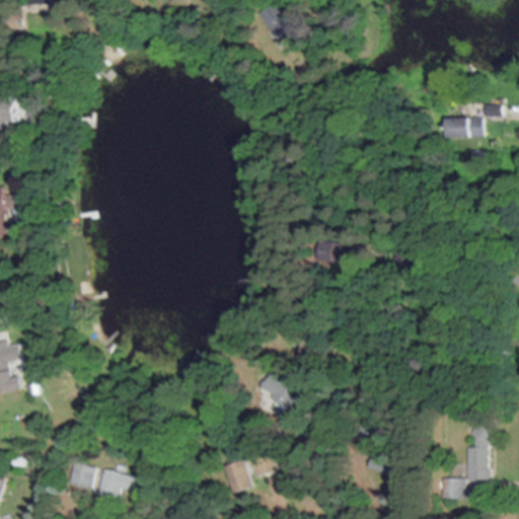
[(298,29),(281,4),(265,15),(282,41),(298,29)]
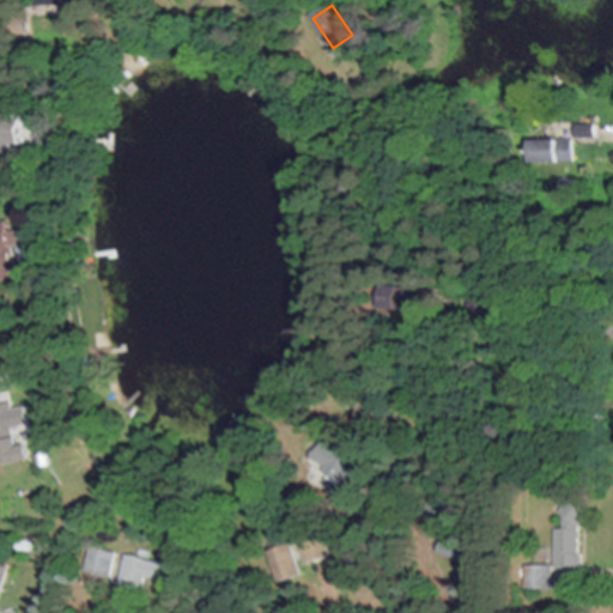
[(0,146),(0,156),(17,158),(18,146),(24,147),(28,116),(0,113),(0,132),(2,132),(0,146)]
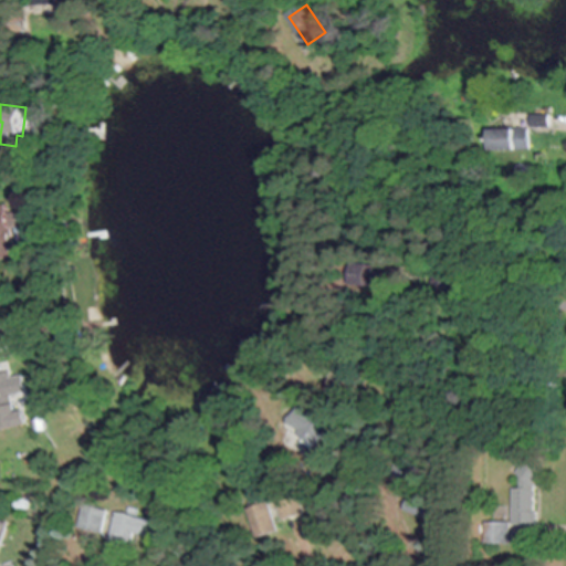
[(530,116),(530,127),(547,127),(547,116),(530,116)]
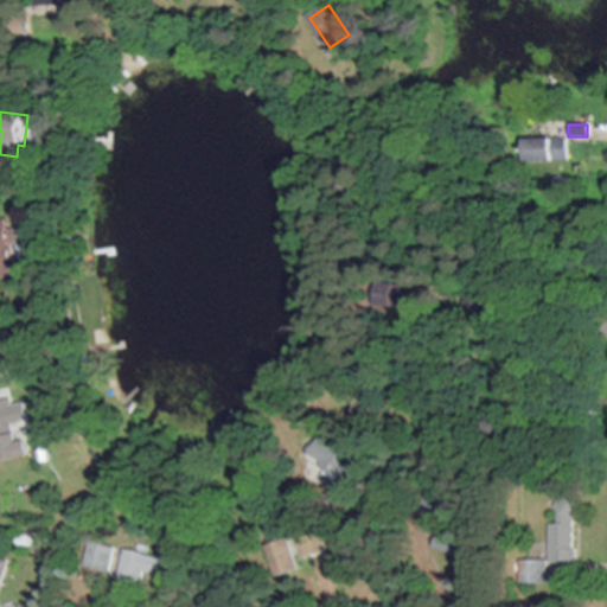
[(550,136),(519,136),(519,164),(550,164),(550,136)]
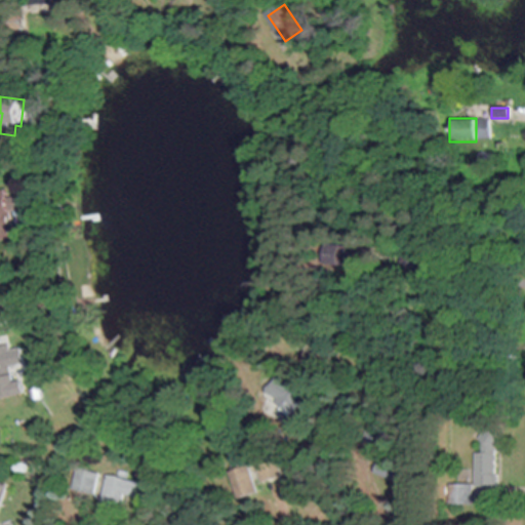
[(0,241),(16,239),(8,195),(0,196),(0,241)]
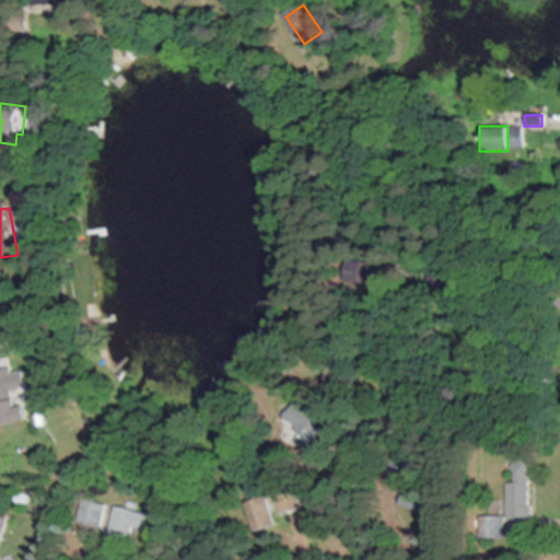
[(0,426),(18,426),(18,401),(0,401),(0,426)]
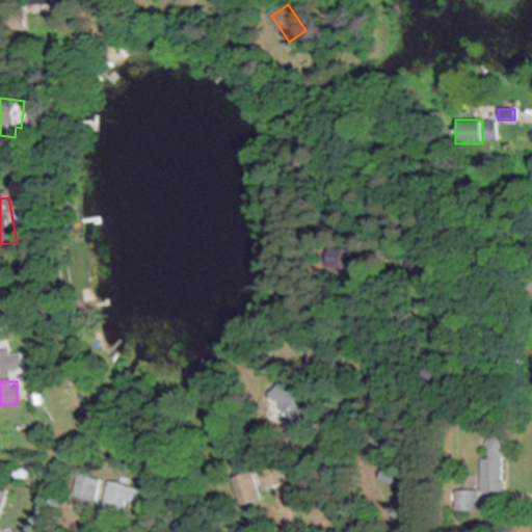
[(312,399),(292,381),(272,405),(293,422),(312,399)]
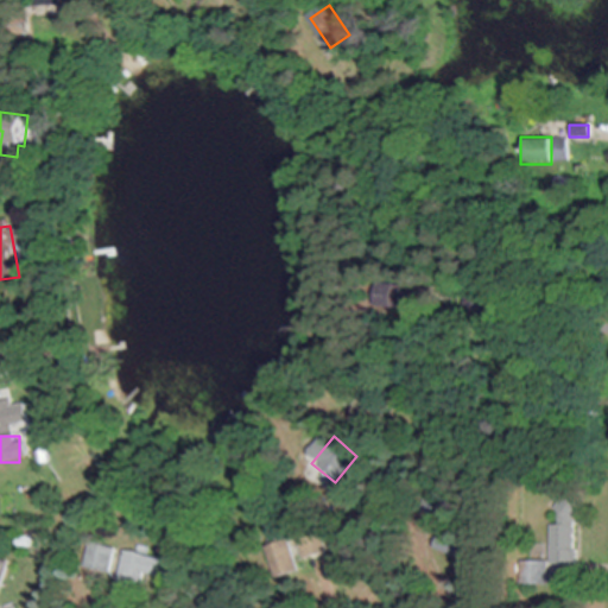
[(443,518),(448,499),(432,494),(428,514),(443,518)]
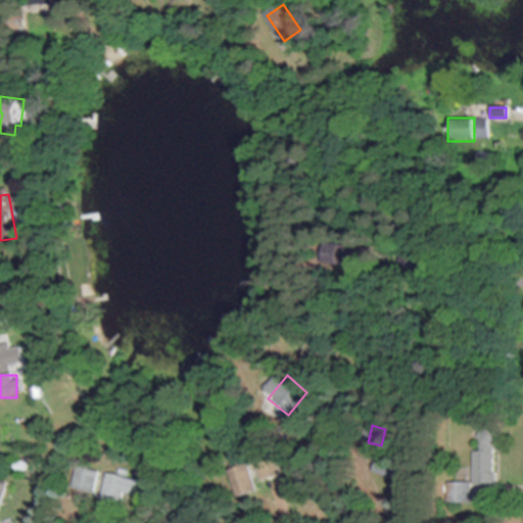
[(472,452),(472,485),(493,485),(493,431),(478,431),(478,452),(472,452)]
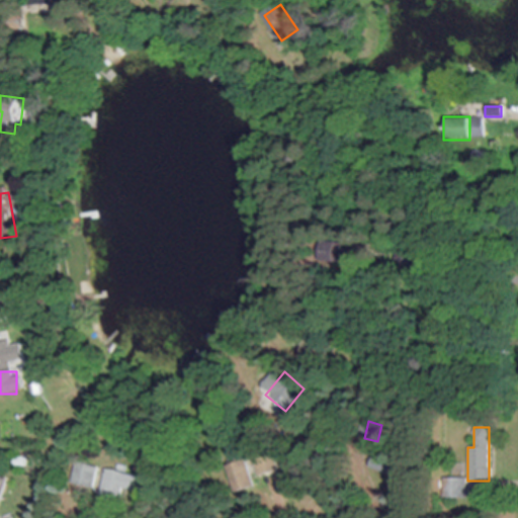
[(72,485),(94,490),(100,467),(78,461),(72,485)]
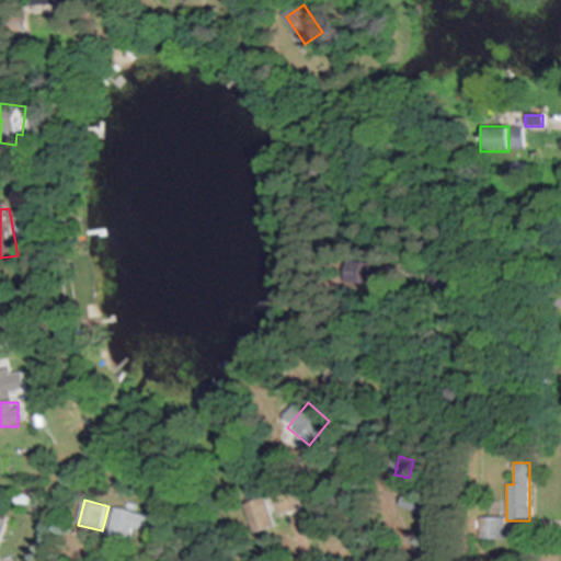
[(109,536),(130,541),(134,529),(153,534),(158,517),(116,506),(109,536)]
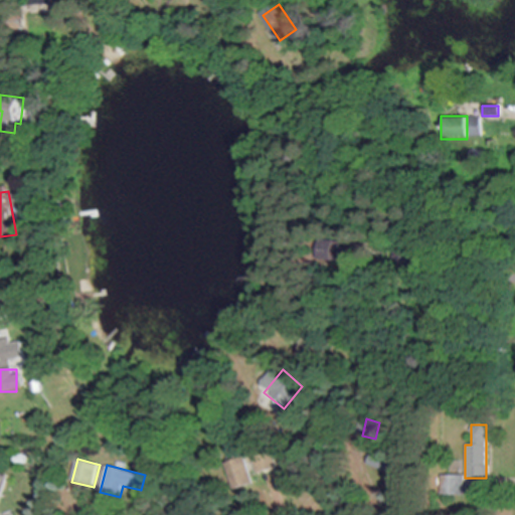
[(463,496),(463,476),(439,476),(439,496),(463,496)]
